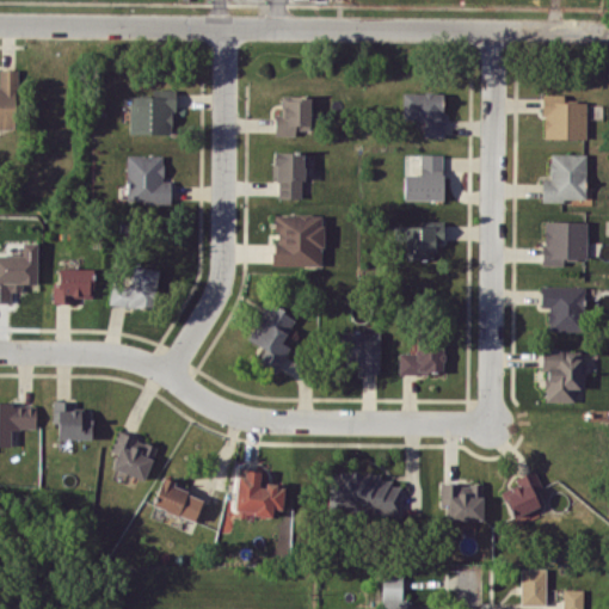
[(18,71),(1,71),(1,88),(0,87),(0,129),(18,130),(18,71)]
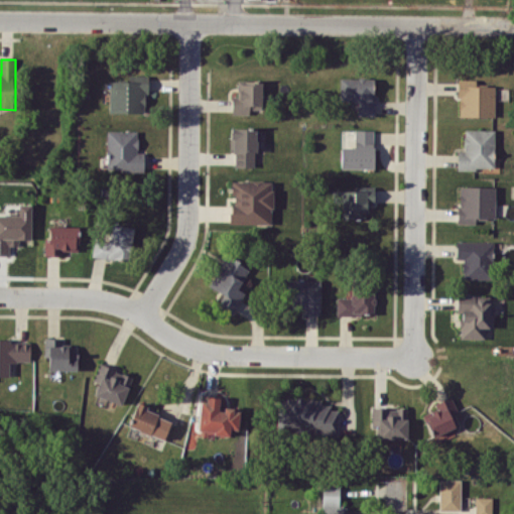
[(111,83),(111,114),(148,114),(148,78),(129,78),(130,83),(111,83)]
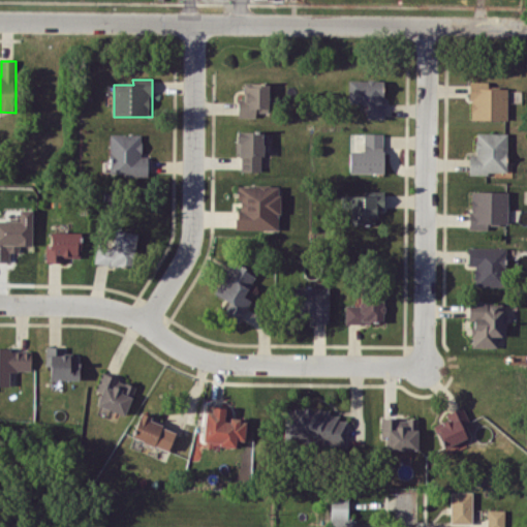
[(349,82),(349,104),(369,104),(369,120),(385,120),(385,82),(349,82)]
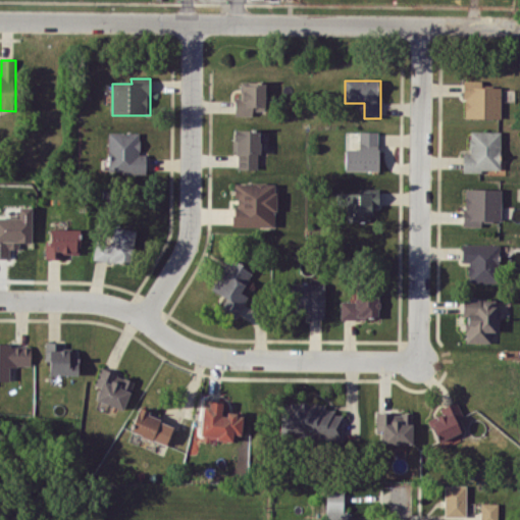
[(502,119),(503,89),(482,88),(482,83),(465,82),(465,119),(502,119)]
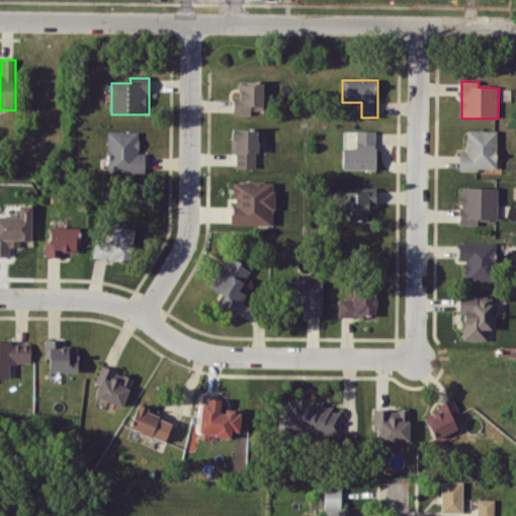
[(234,113),(264,114),(265,83),(240,82),(240,98),(235,98),(234,113)]
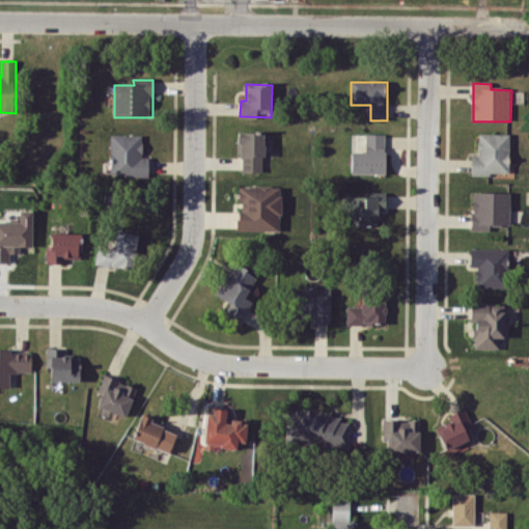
[(263,173),(265,134),(239,133),(238,158),(244,159),(244,173),(263,173)]
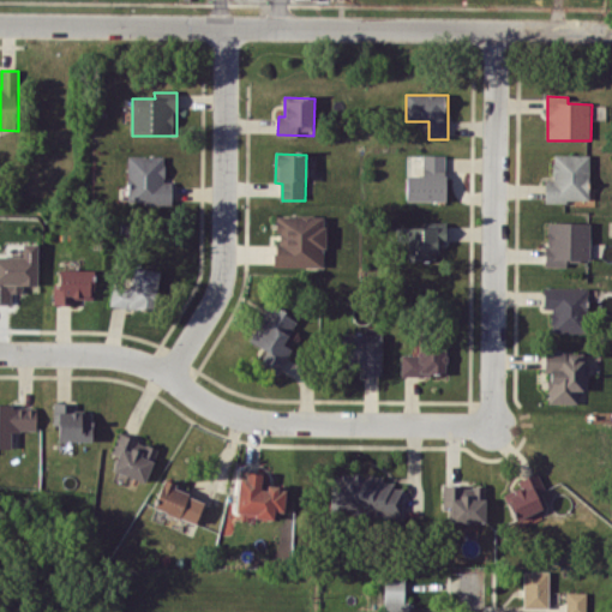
[(447,203),(447,156),(424,156),(424,177),(408,177),(408,202),(447,203)]
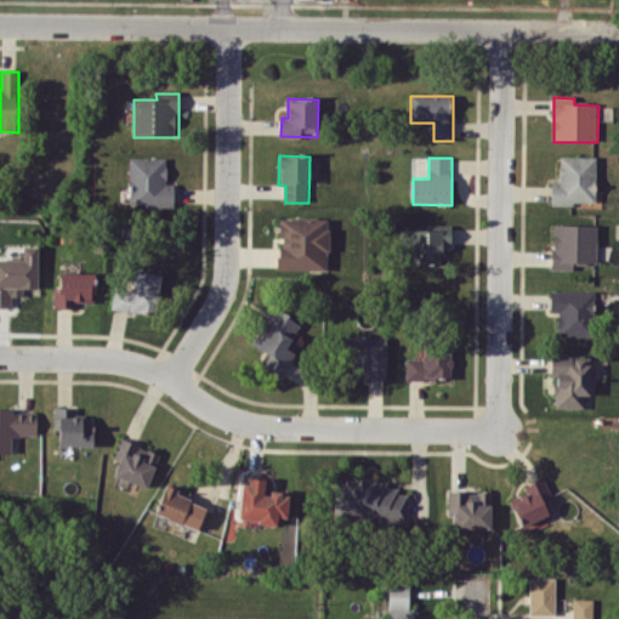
[(552,182),(552,205),(596,205),(597,159),(561,158),(560,183),(552,182)]
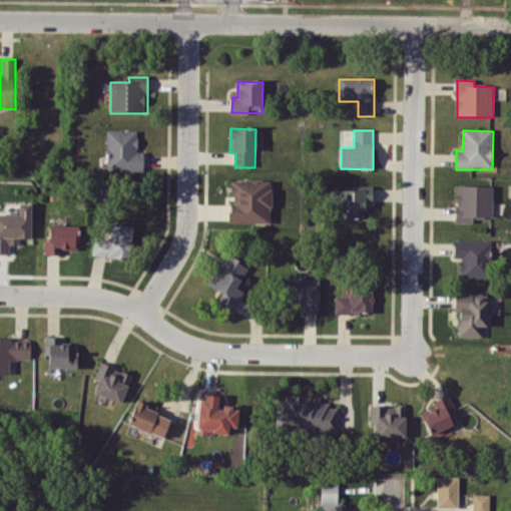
[(108,131),(107,170),(143,170),(144,154),(138,154),(138,132),(108,131)]
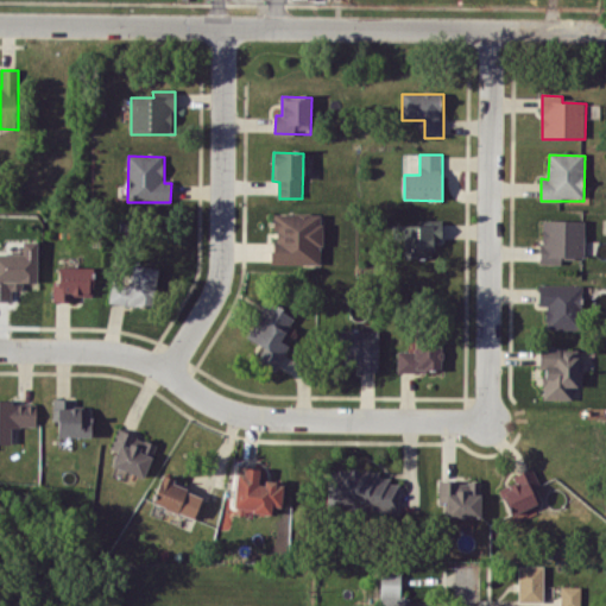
[(322,266),(322,215),(275,215),(275,266),(322,266)]
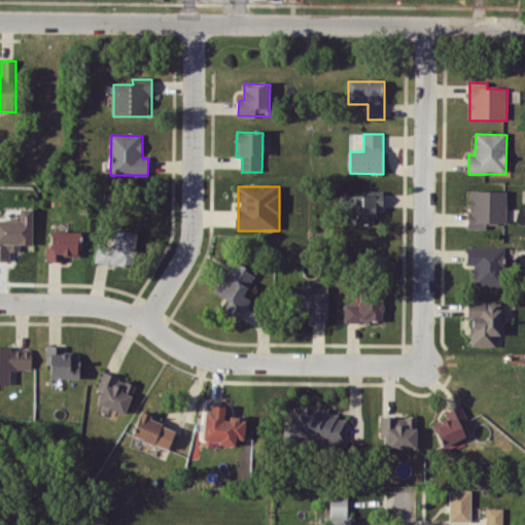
[(506,224),(506,193),(469,191),(469,230),(487,231),(487,224),(506,224)]
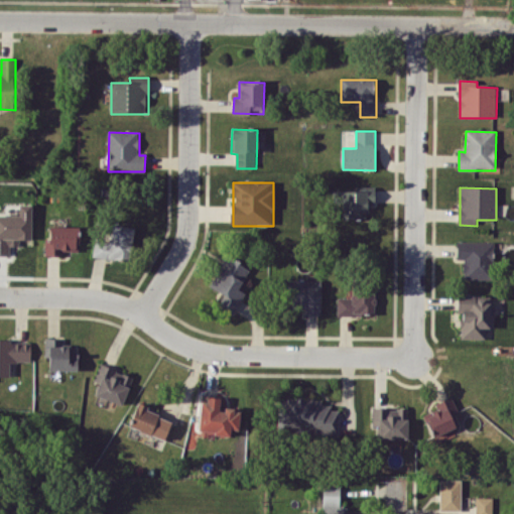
[(370,221),(370,206),(376,206),(376,189),(343,190),(343,221),(370,221)]
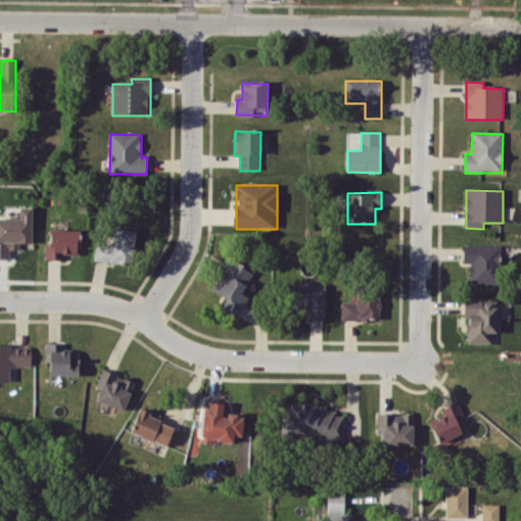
[(20,220),(0,219),(0,259),(10,261),(10,250),(19,250),(19,244),(33,244),(33,209),(20,208),(20,220)]
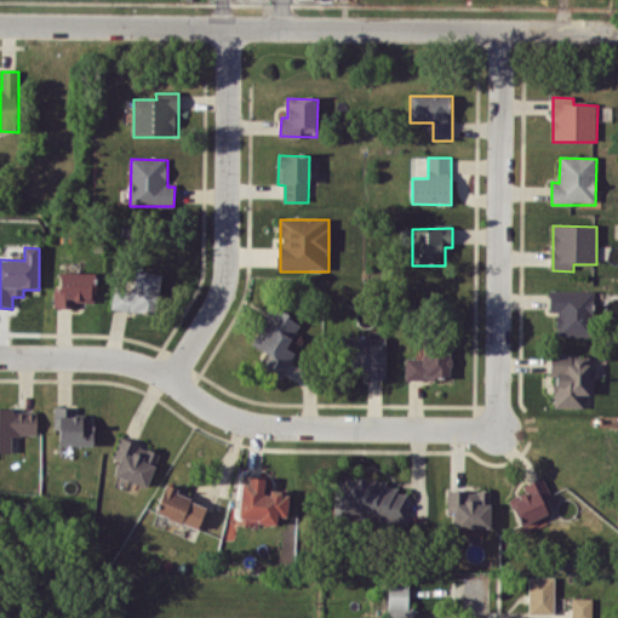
[(112,310),(155,316),(161,275),(136,270),(132,292),(115,290),(112,310)]
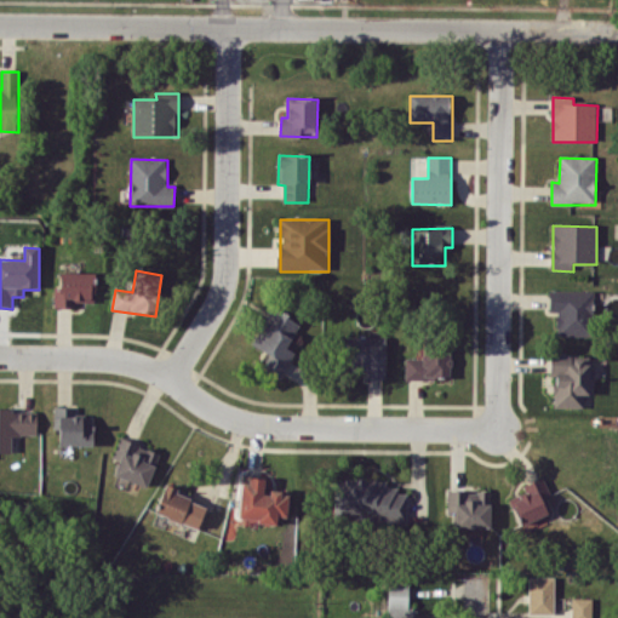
[(78,309),(78,303),(96,304),(96,274),(57,274),(57,309),(78,309)]
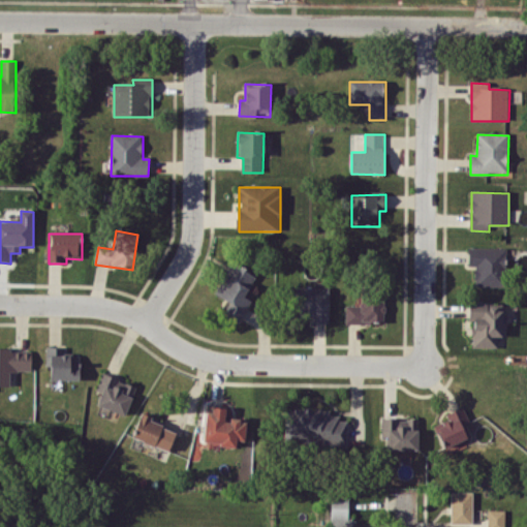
[(475,287),(501,287),(501,272),(507,272),(507,249),(469,249),(469,268),(475,268),(475,287)]
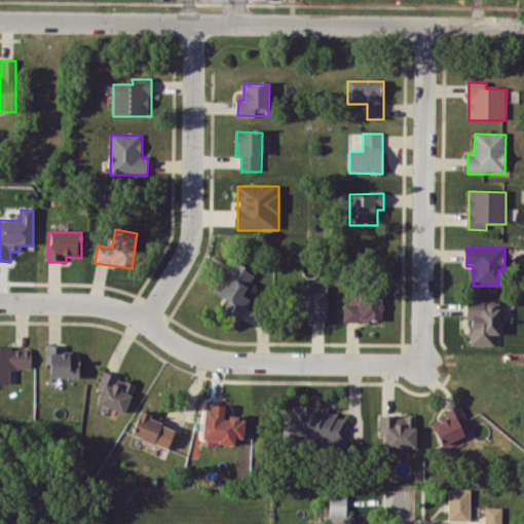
[(245,297),(255,274),(230,262),(215,294),(224,299),(219,309),(239,319),(249,300),(245,297)]
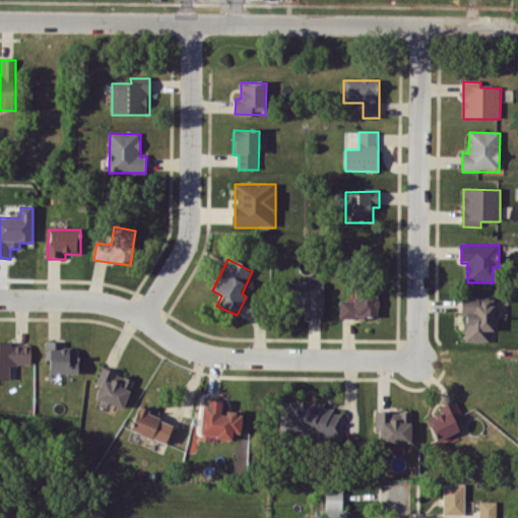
[(324,283),(287,283),(287,312),(308,312),(308,319),(324,319),(324,283)]
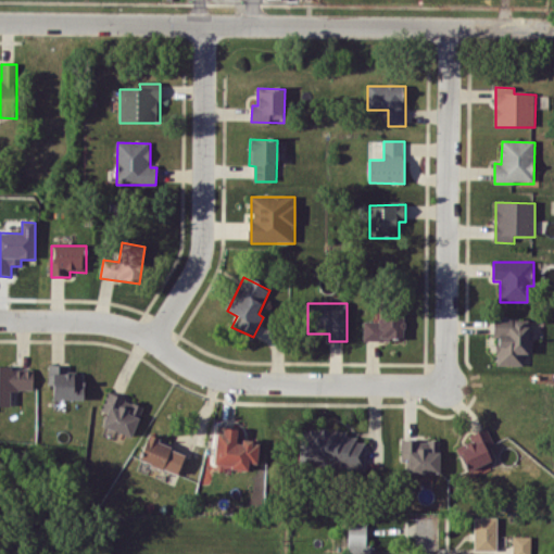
[(364,323),(364,342),(405,340),(404,311),(379,312),(379,323),(364,323)]
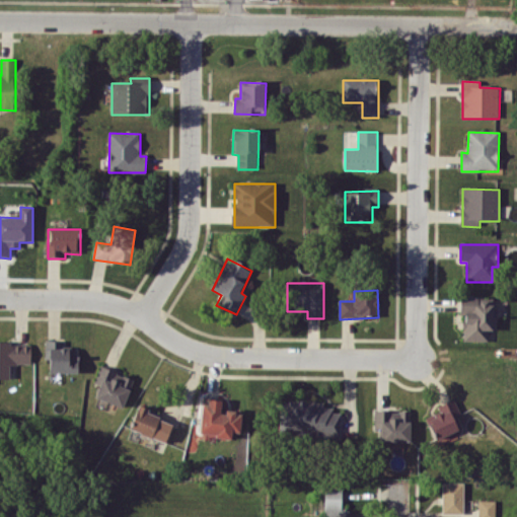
[(489,342),(489,330),(496,330),(496,298),(460,298),(461,311),(464,311),(464,342),(489,342)]
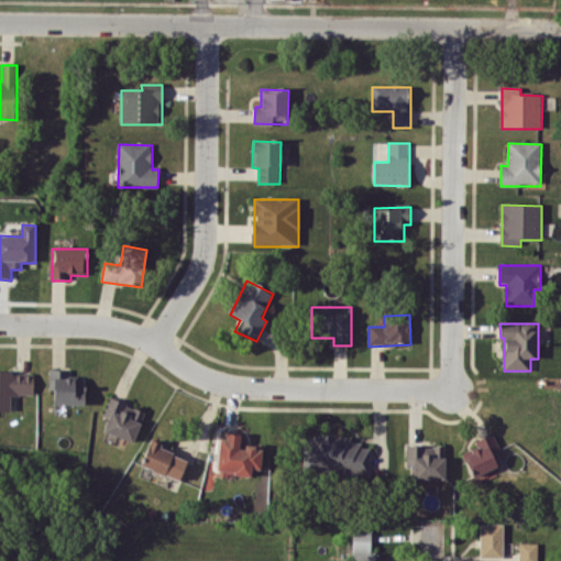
[(69,371),(50,371),(50,392),(55,392),(54,406),(85,407),(86,380),(69,378),(69,371)]
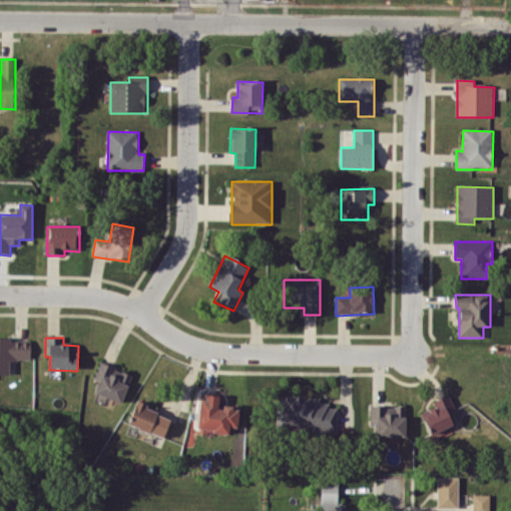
[(0,375),(10,376),(10,361),(31,361),(31,341),(0,340),(0,375)]
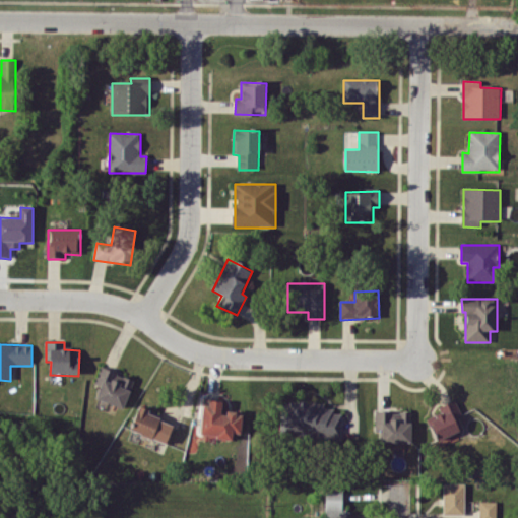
[(96,400),(125,409),(134,380),(101,369),(95,385),(101,387),(96,400)]
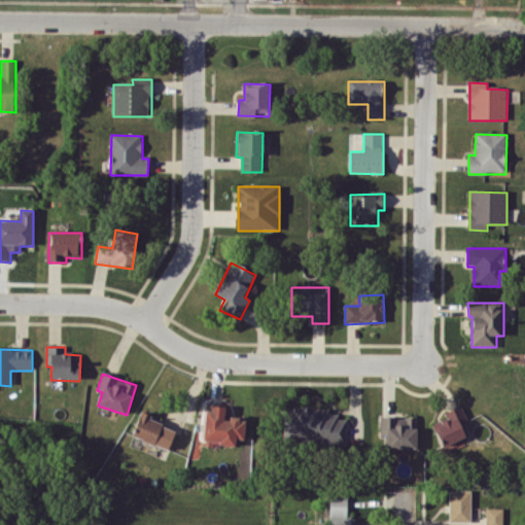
[(204,442),(236,445),(236,439),(245,440),(246,420),(224,419),(225,408),(207,407),(204,442)]
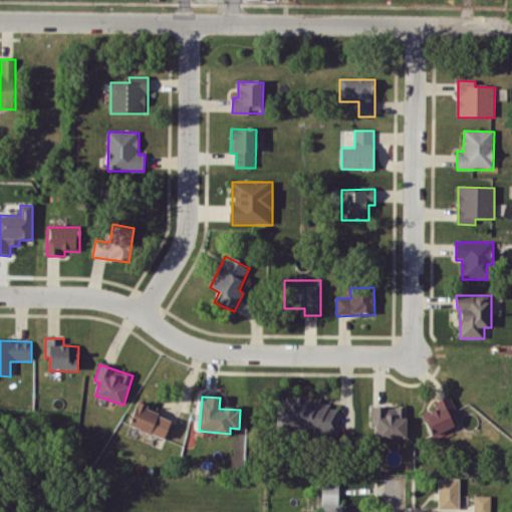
[(433,437),(458,425),(453,414),(458,412),(451,398),(421,413),(433,437)]
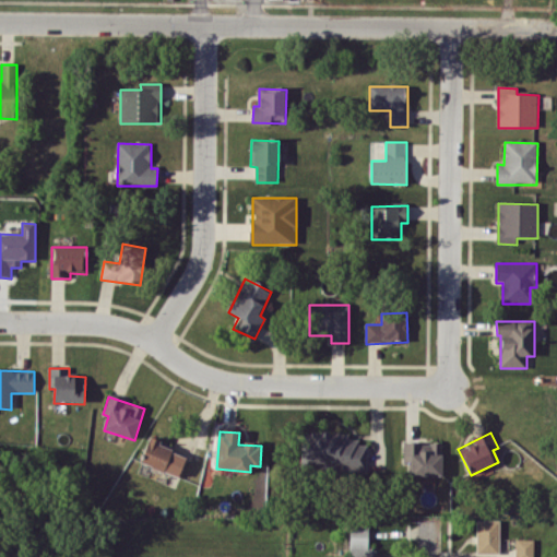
[(303,434),(301,471),(368,472),(368,443),(350,443),(350,434),(303,434)]
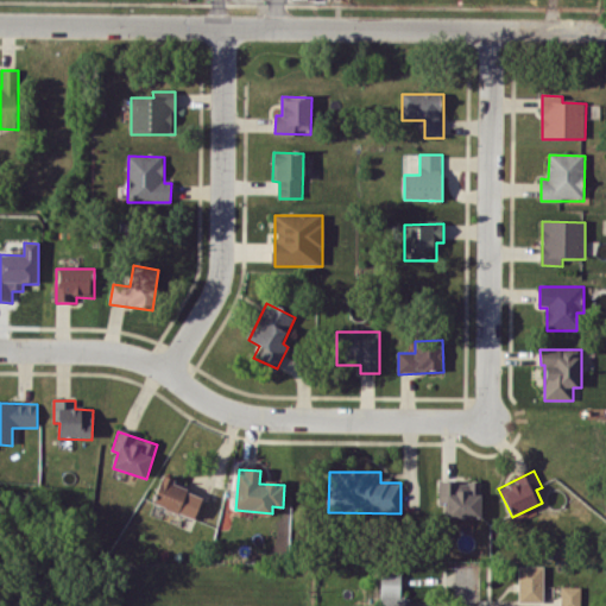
[(195,519),(202,498),(187,492),(189,485),(163,477),(152,505),(195,519)]
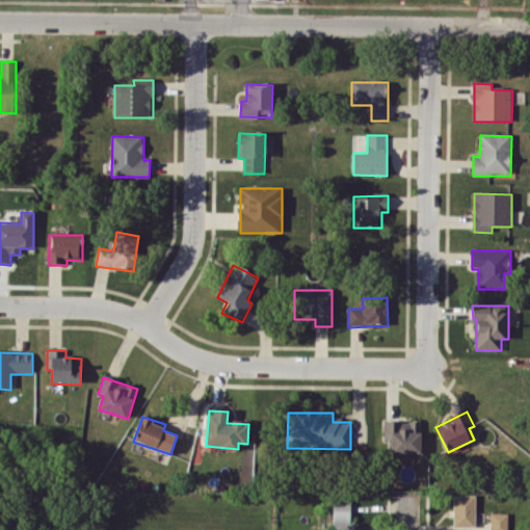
[(391,453),(421,454),(421,422),(385,422),(385,442),(391,442),(391,453)]
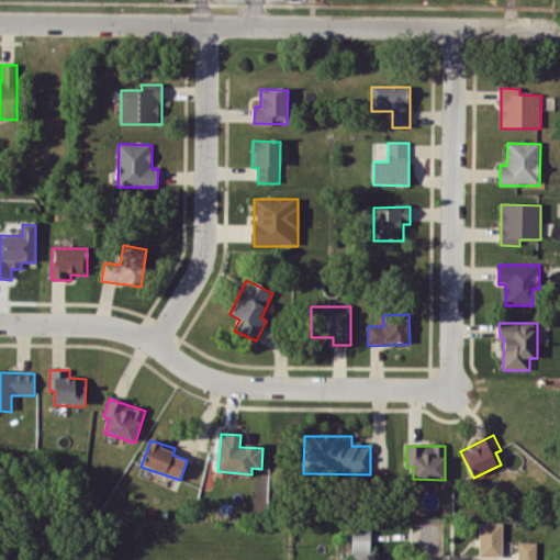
[(502,558),(503,525),(480,525),(479,558),(502,558)]
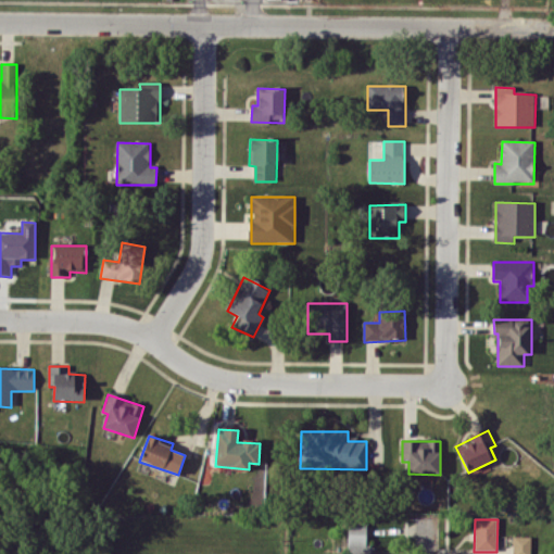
[(531,553),(532,538),(513,537),(513,553),(531,553)]
